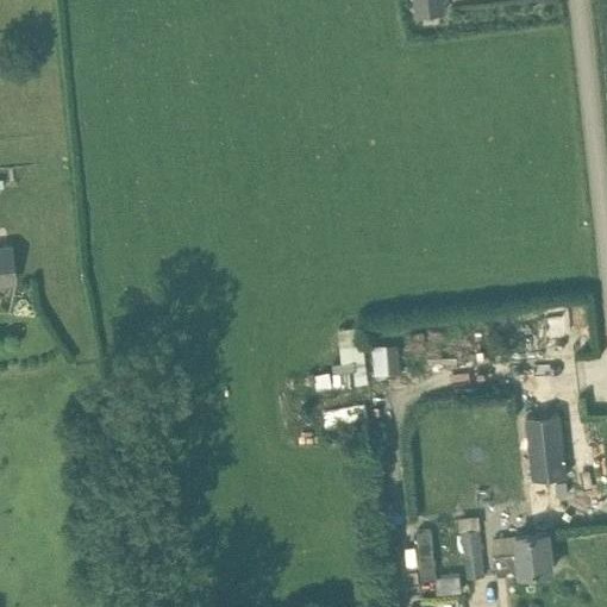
[(412,0),(414,18),(445,14),(443,0),(412,0)]
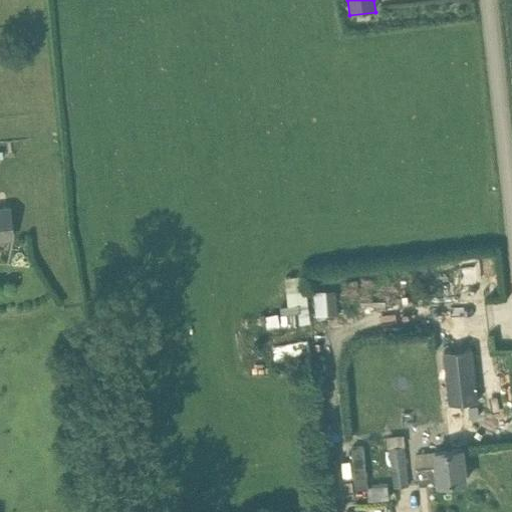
[(0,239),(9,238),(7,211),(0,211),(0,239)]
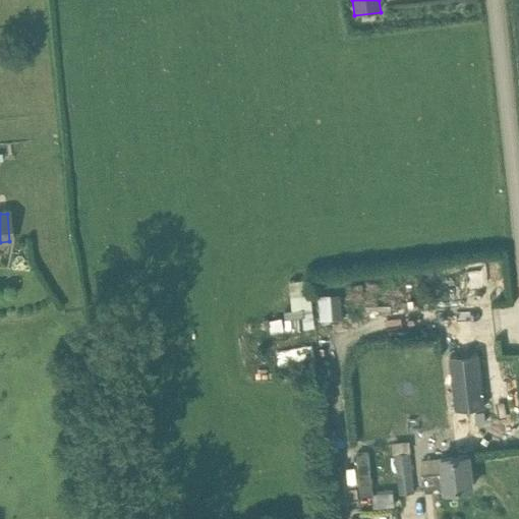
[(309,327),(308,281),(290,281),(291,316),(304,315),(304,327),(309,327)]
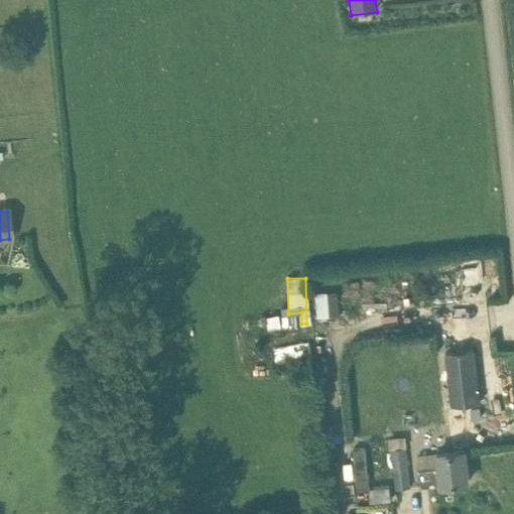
[(315,292),(316,316),(339,316),(338,291),(315,292)]
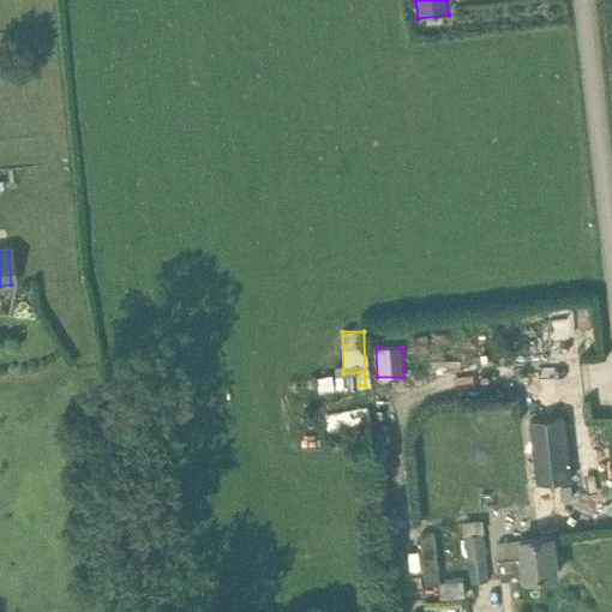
[(324,415),(328,432),(370,425),(367,408),(324,415)]
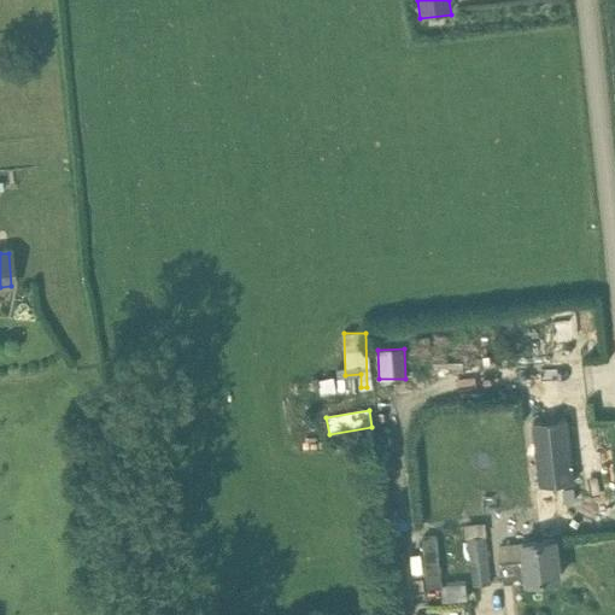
[(563,422),(540,426),(533,427),(539,491),(570,486),(563,422)]
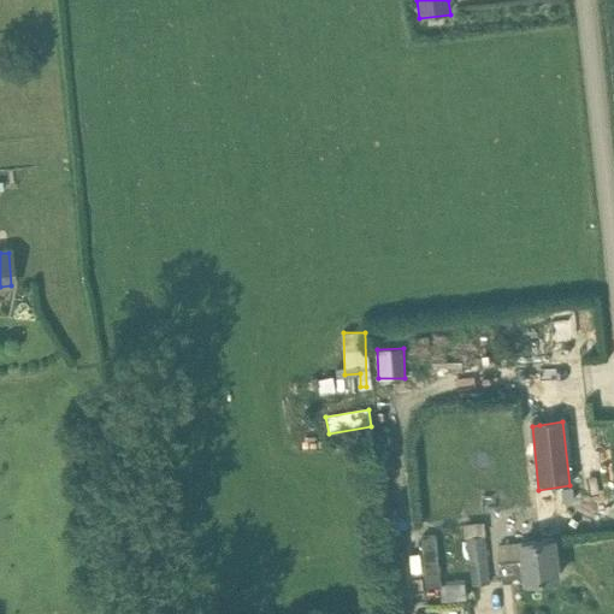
[(571,489),(560,490),(561,502),(572,501),(571,489)]
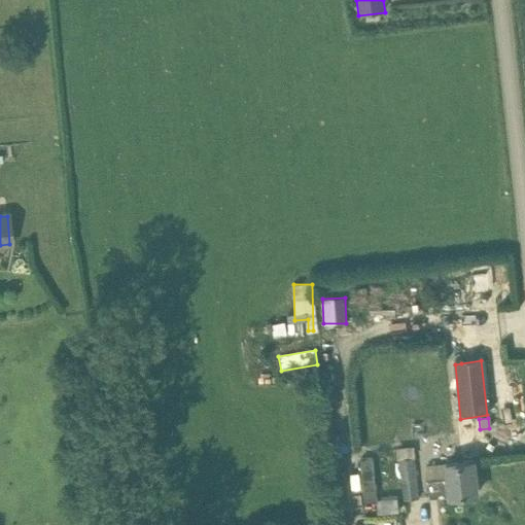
[(398,460),(403,501),(417,500),(413,459),(398,460)]
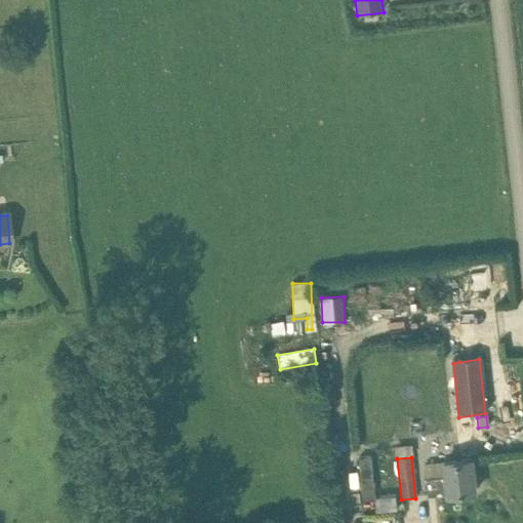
[(424,466),(427,497),(475,492),(471,460),(443,464),(424,466)]
